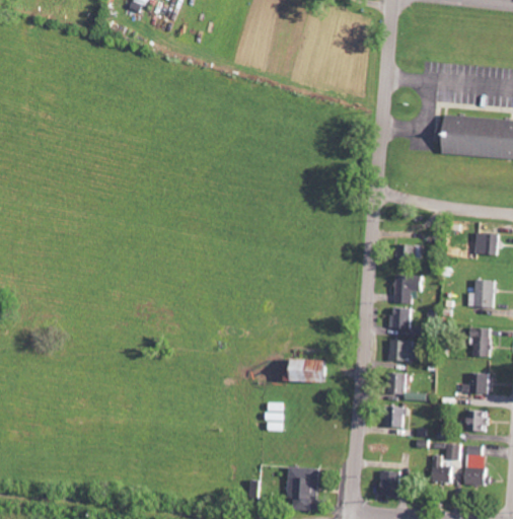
[(130,0),(129,9),(145,13),(148,0),(130,0)]
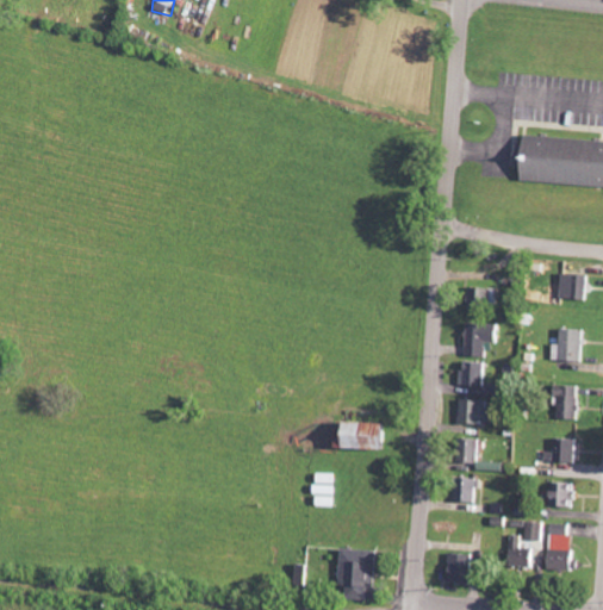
[(521,180),(602,186),(602,139),(524,136),(523,147),(516,145),(514,168),(521,168),(521,180)]
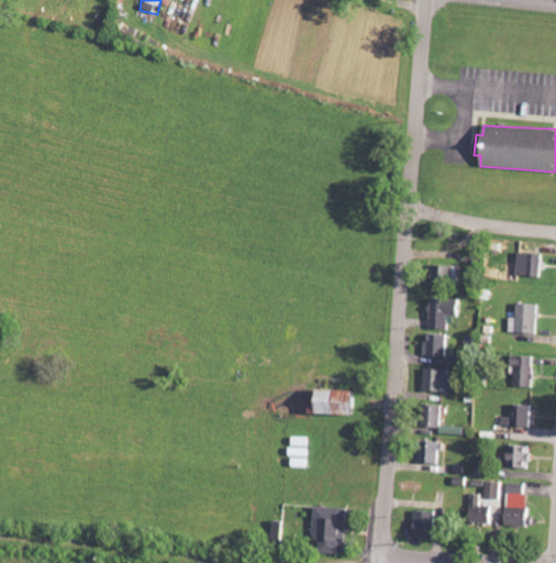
[(540,254),(515,253),(514,275),(538,276),(540,254)]
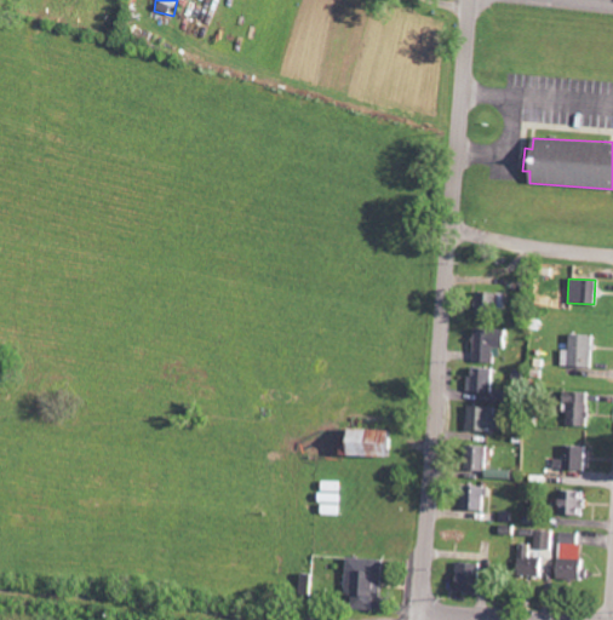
[(475,316),(493,316),(493,304),(504,305),(504,292),(475,291),(475,316)]
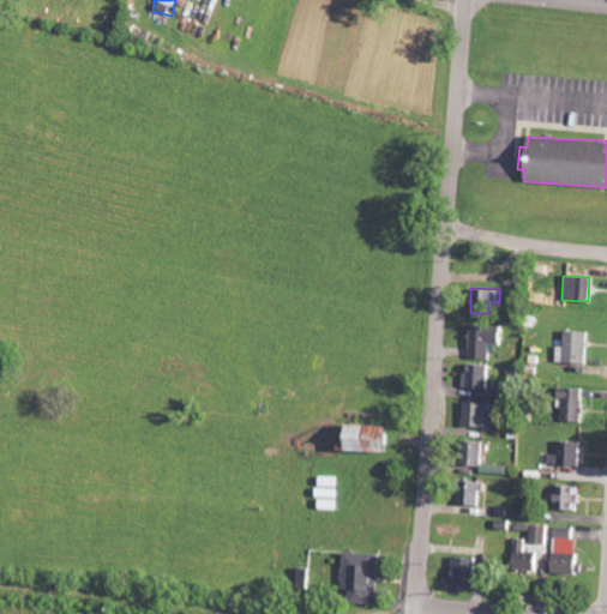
[(467,357),(487,359),(488,344),(502,344),(502,326),(468,325),(467,357)]
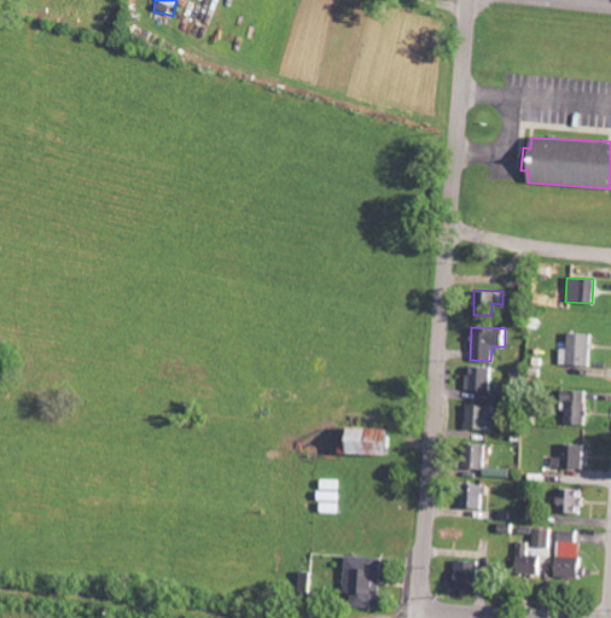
[(559,348),(558,365),(589,366),(591,333),(568,333),(568,348),(559,348)]
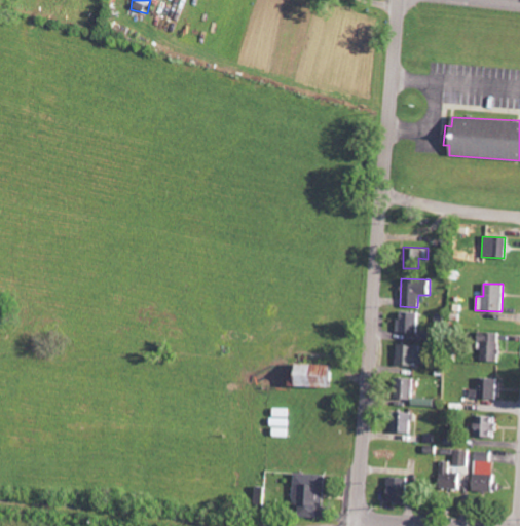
[(396,331),(416,332),(417,312),(397,311),(396,331)]
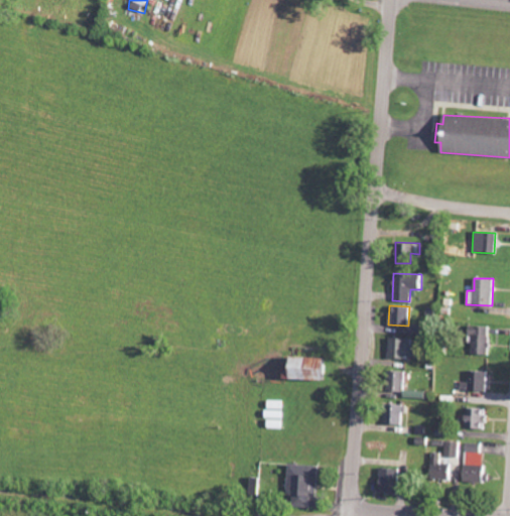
[(468,354),(487,355),(487,345),(489,345),(489,327),(469,326),(468,354)]
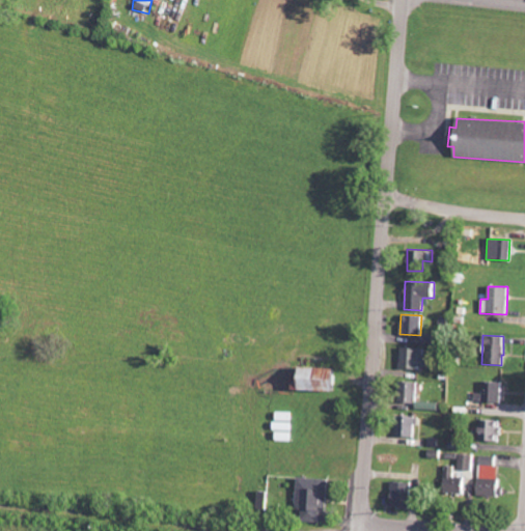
[(424,348),(399,347),(398,367),(423,368),(424,348)]
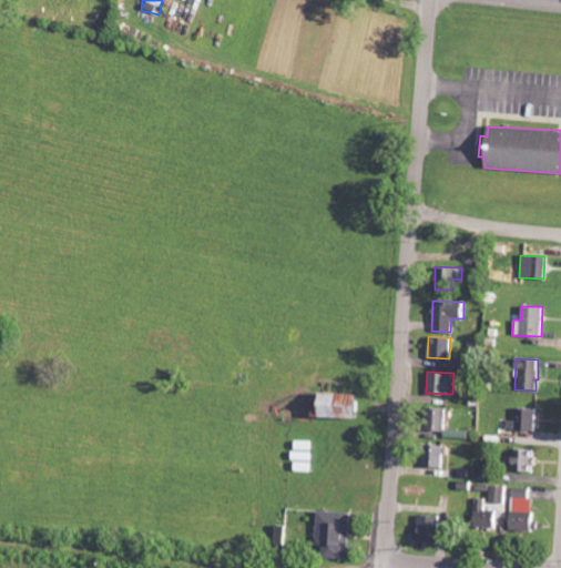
[(323,399),(314,398),(313,417),(358,418),(359,394),(323,393),(323,399)]
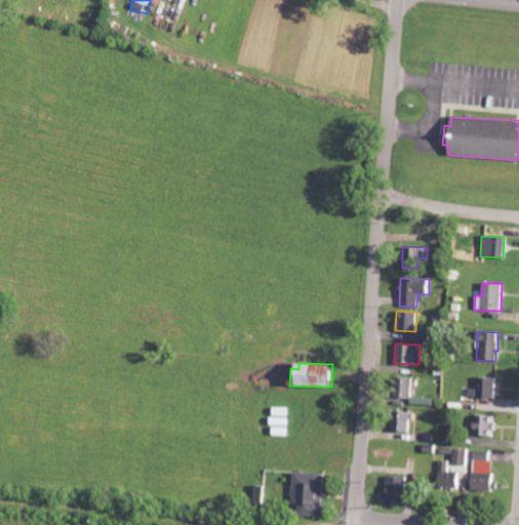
[(411,377),(395,376),(394,398),(410,399),(411,377)]
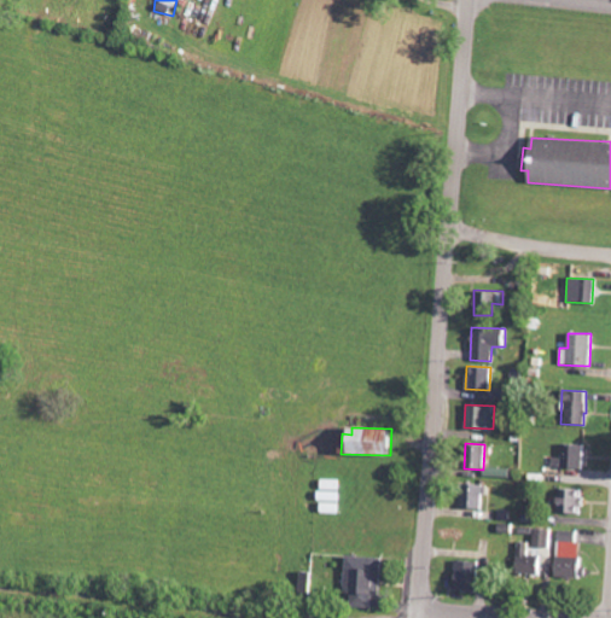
[(551,467),(582,468),(582,444),(559,444),(558,458),(551,458),(551,467)]
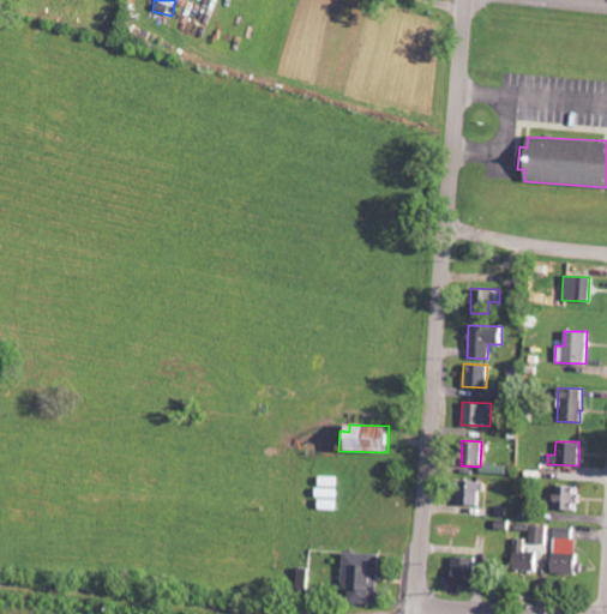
[(312,510),(332,510),(334,477),(312,477),(312,510)]
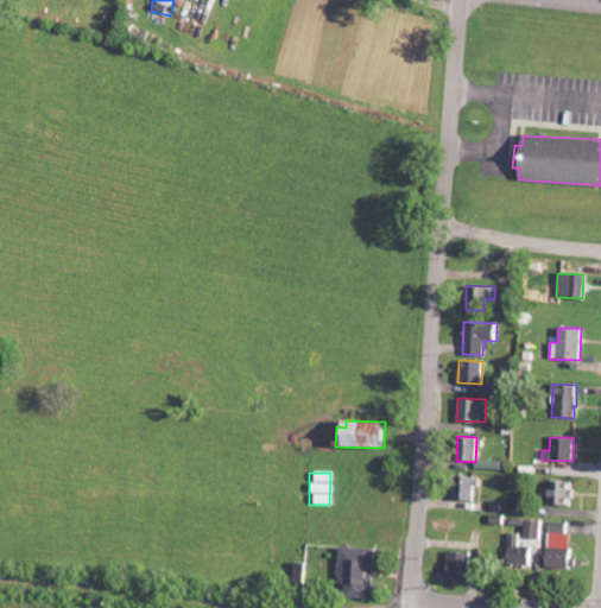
[(453,500),(475,500),(475,476),(453,476),(453,500)]
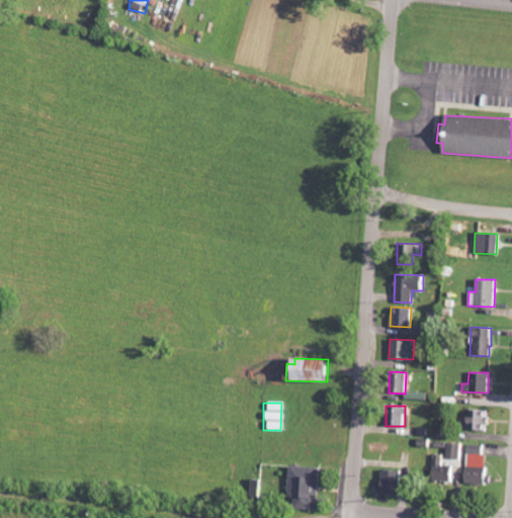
[(487,430),(488,410),(466,409),(466,430),(487,430)]
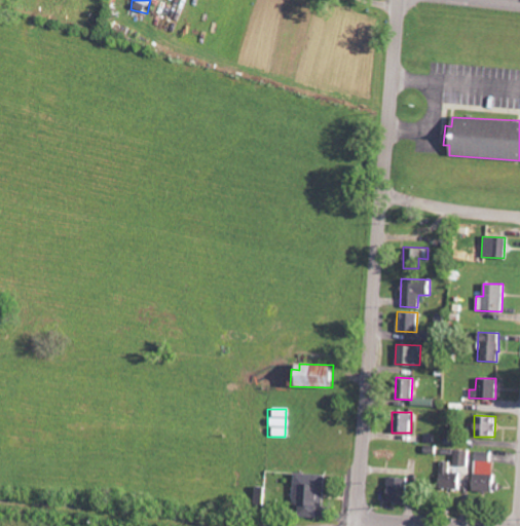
[(466,466),(466,450),(451,449),(450,465),(466,466)]
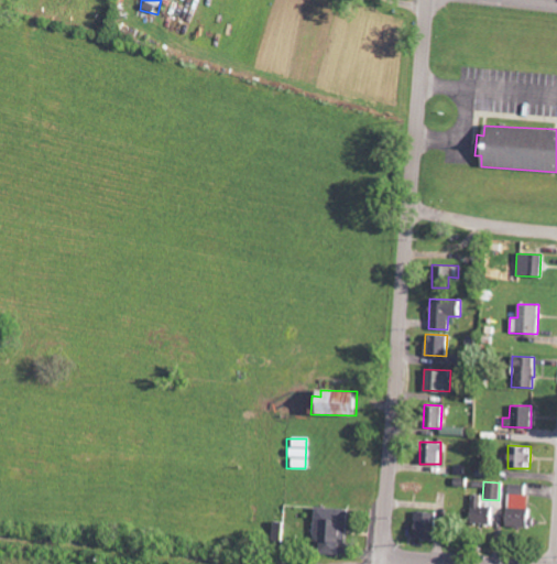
[(525,485),(506,484),(504,527),(534,528),(534,519),(527,518),(527,494),(524,494),(525,485)]
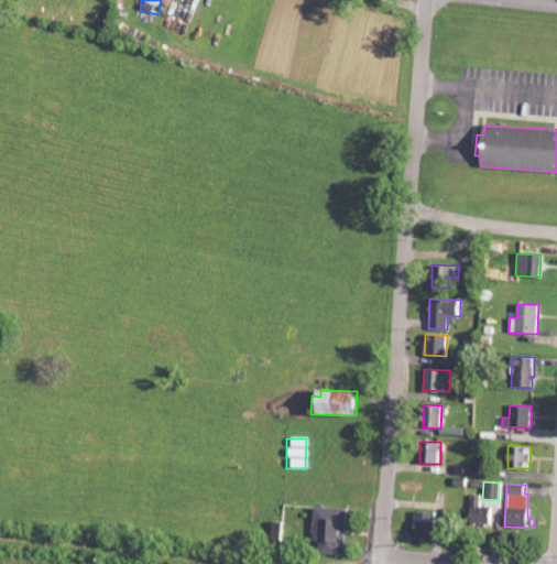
[(492,508),(480,507),(480,496),(469,495),(468,523),(492,524),(492,508)]
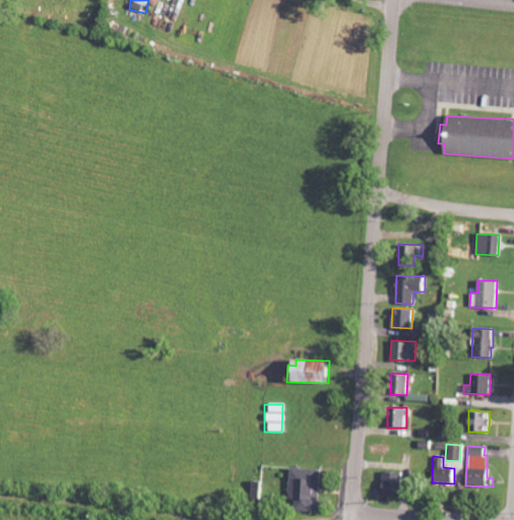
[(320,470),(291,466),(287,499),(293,499),(292,510),(316,512),(320,470)]
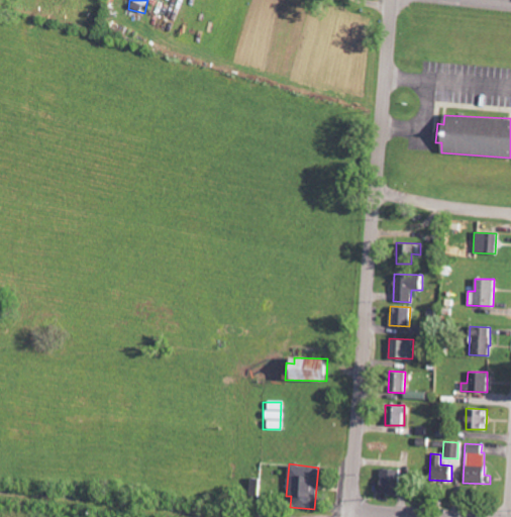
[(398,495),(399,470),(380,469),(379,494),(398,495)]
